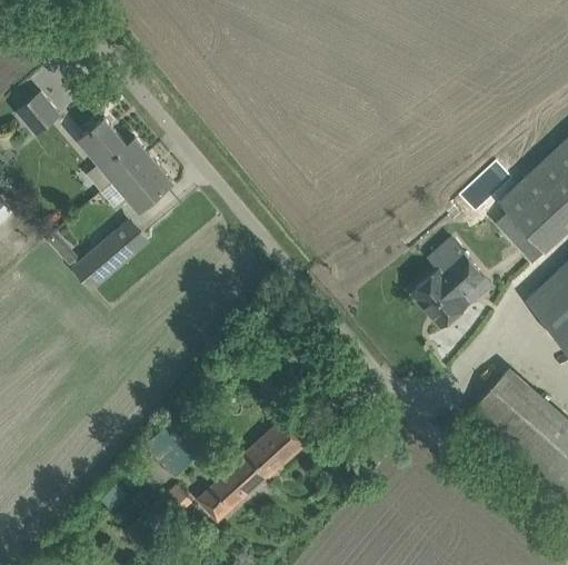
[(17,114),(36,136),(60,116),(41,93),(17,114)]
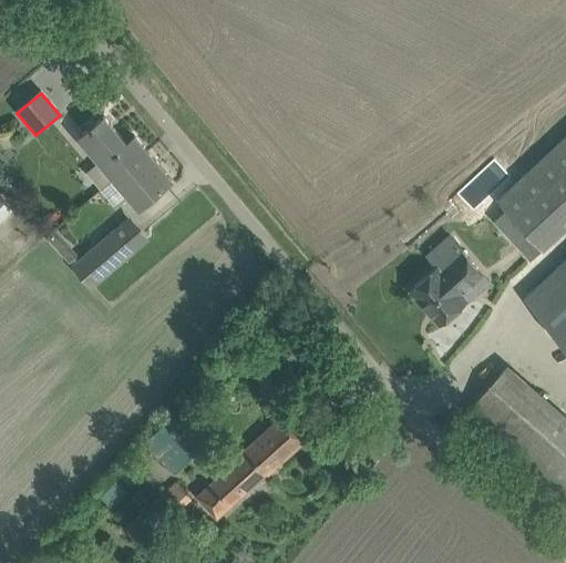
[(80,139),(116,182),(147,155),(134,139),(125,145),(103,119),(80,139)]
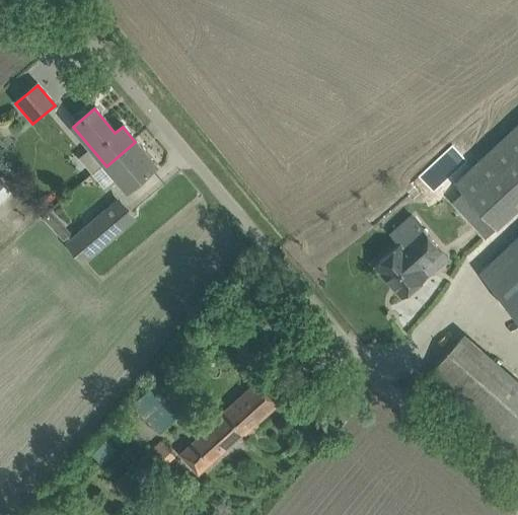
[(496,229),(497,230),(517,210),(517,127),(455,187),(486,218),(496,229)]
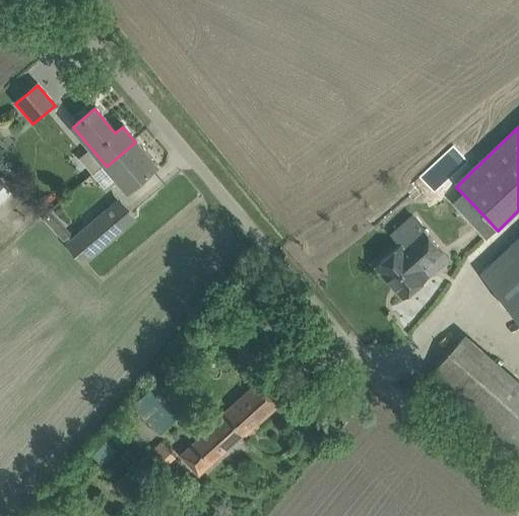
[(107,167),(129,192),(157,169),(135,142),(107,167)]
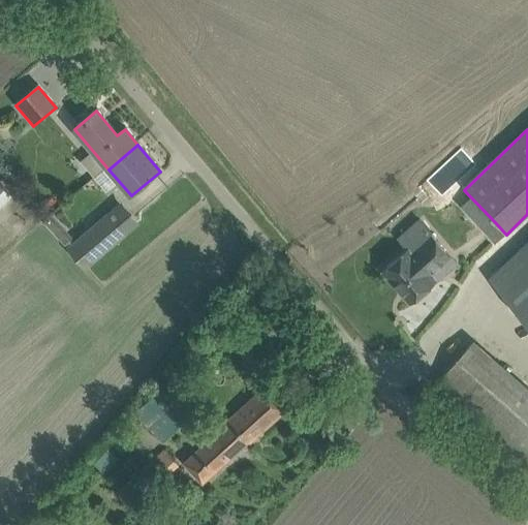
[(120,205),(66,250),(85,271),(137,225),(120,205)]
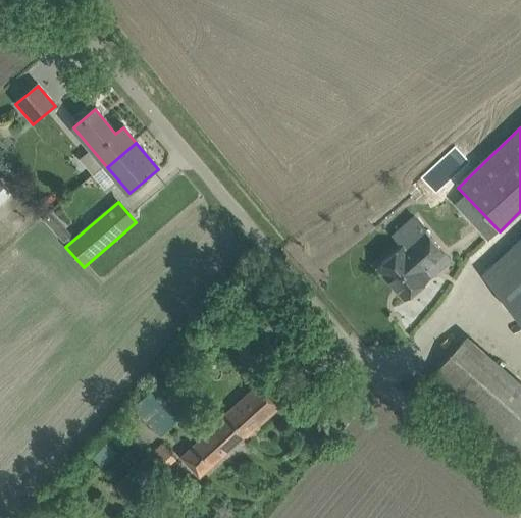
[(499,230),(488,219),(476,230),(487,242),(499,230)]
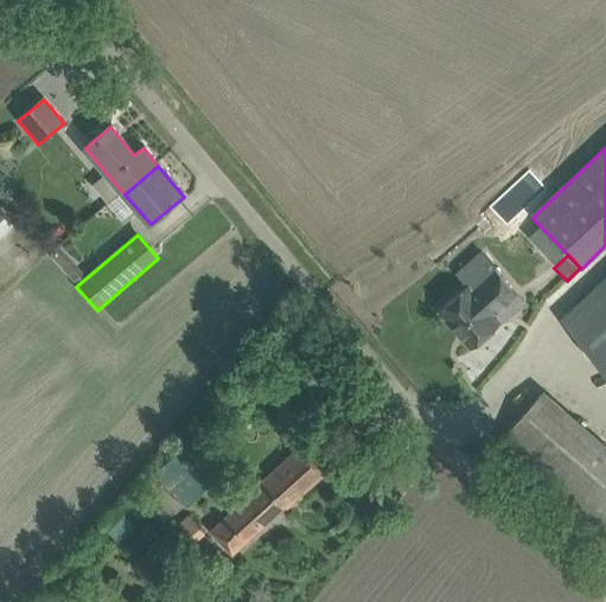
[(439,313),(471,348),(499,324),(493,316),(517,296),(493,270),(471,290),(467,288),(439,313)]
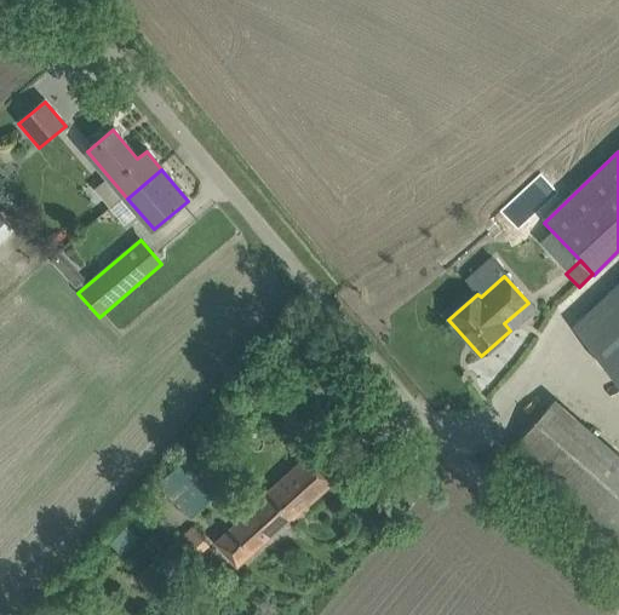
[(618,286),(574,328),(618,375),(618,286)]
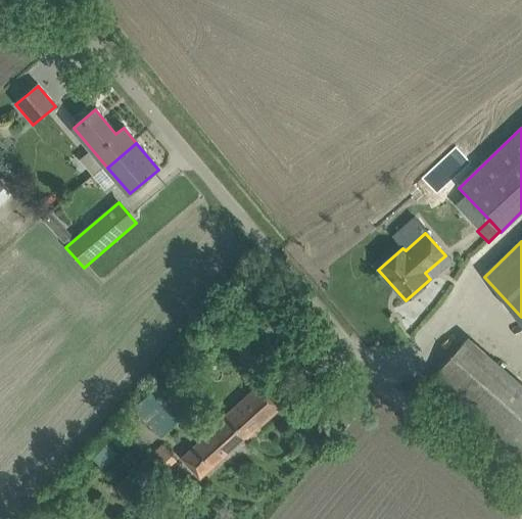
[(521,464),(521,393),(464,343),(429,383),(521,464)]
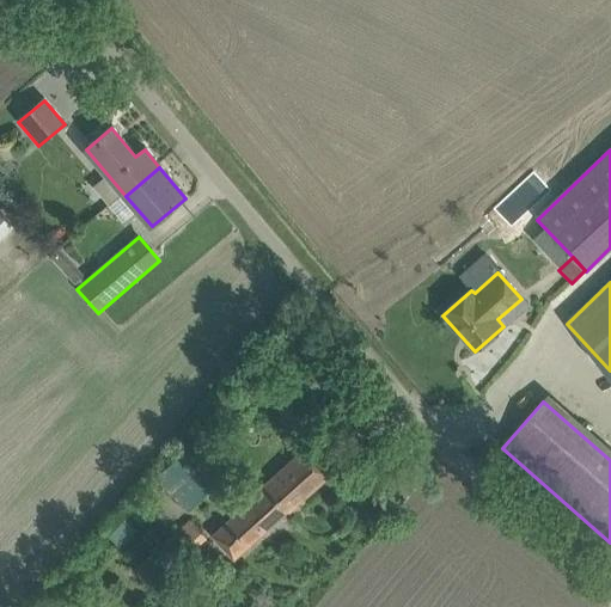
[(188,514),(221,479),(188,448),(154,482),(188,514)]
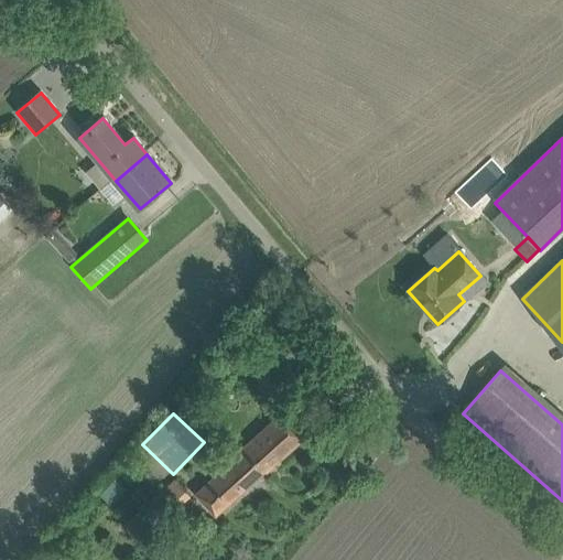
[(230,462),(231,464),(197,496),(215,516),(264,472),(267,474),(304,440),(282,415),(230,462)]
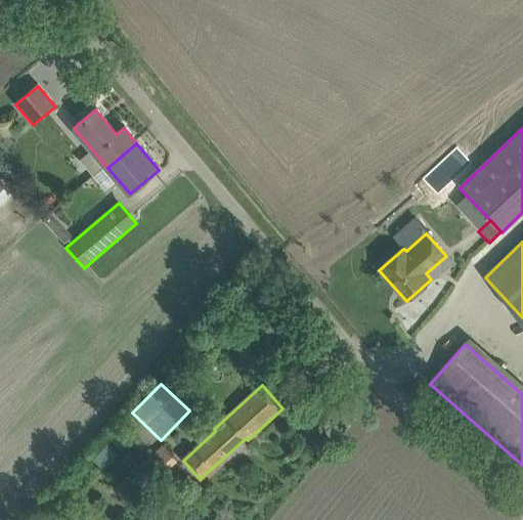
[(115,491),(128,506),(177,463),(164,447),(115,491)]
